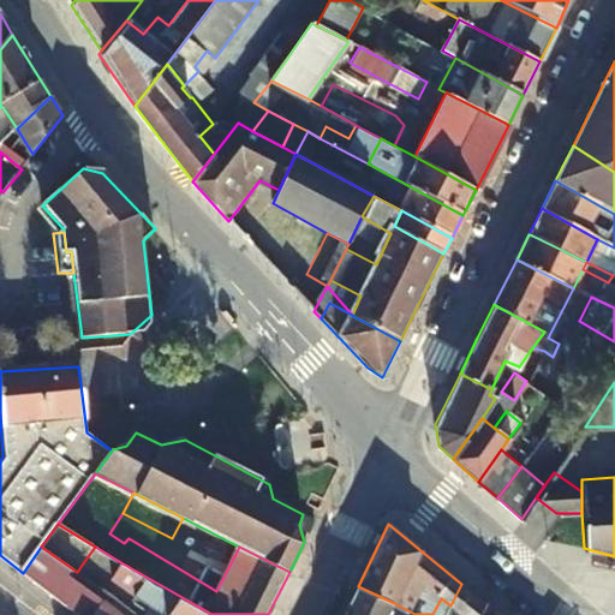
[(117,573),(123,563),(95,547),(88,556),(117,573)]
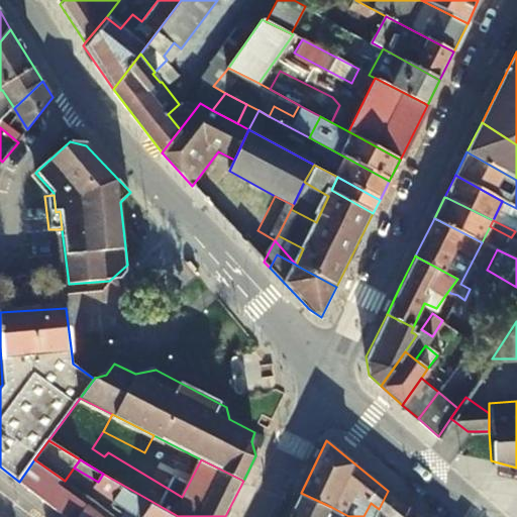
[(178,516),(103,474),(98,482),(94,487),(141,516),(178,516)]
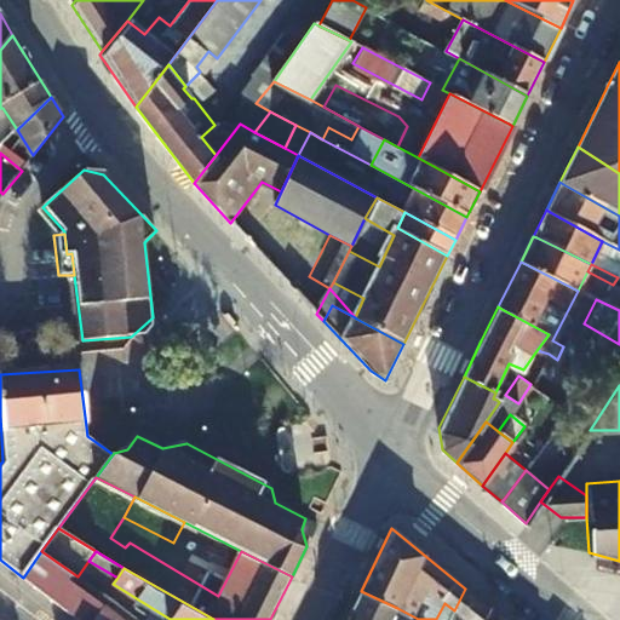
[(457,619),(483,619),(489,608),(465,589),(454,610),(459,614),(457,619)]
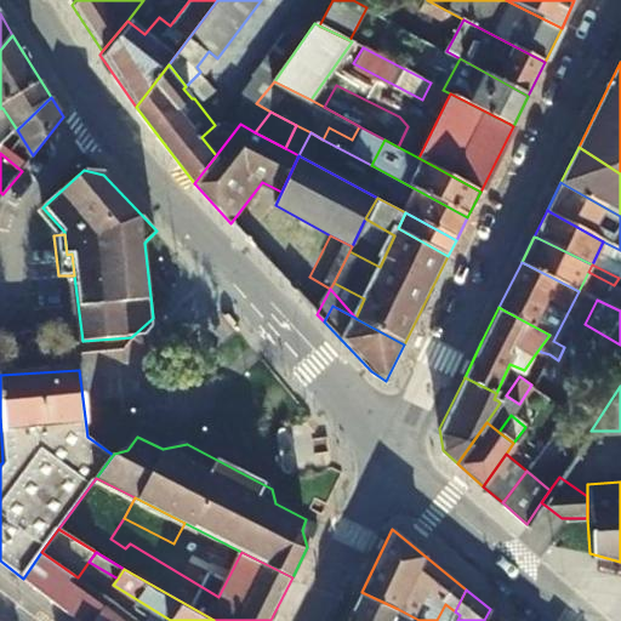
[(347,620),(392,620),(398,609),(362,592),(347,620)]
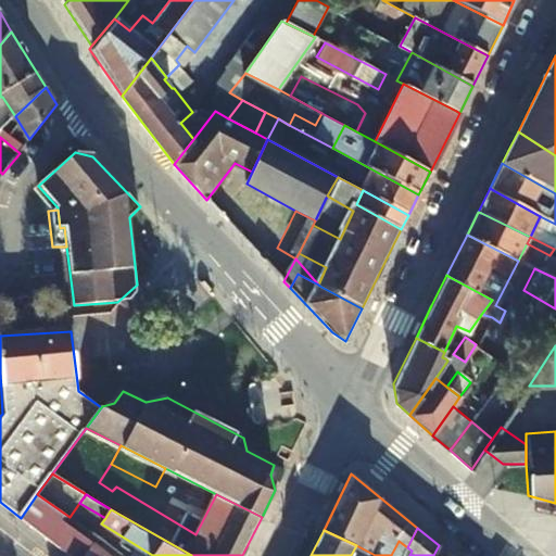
[(110,555),(93,544),(86,555),(110,555)]
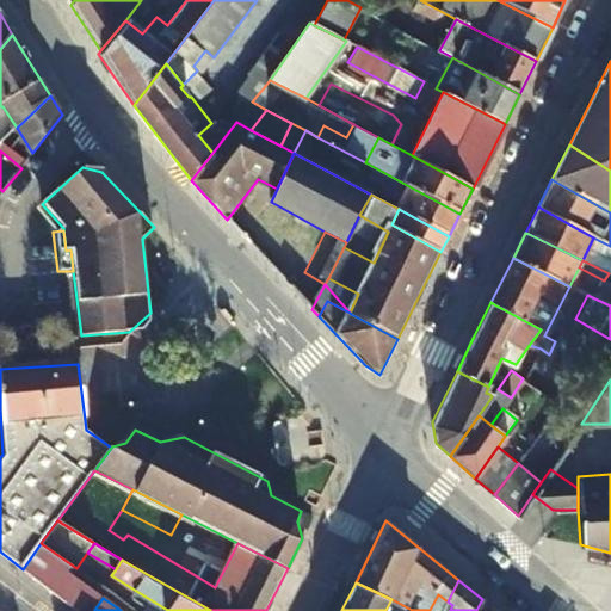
[(495,610),(482,599),(476,610),(495,610)]
